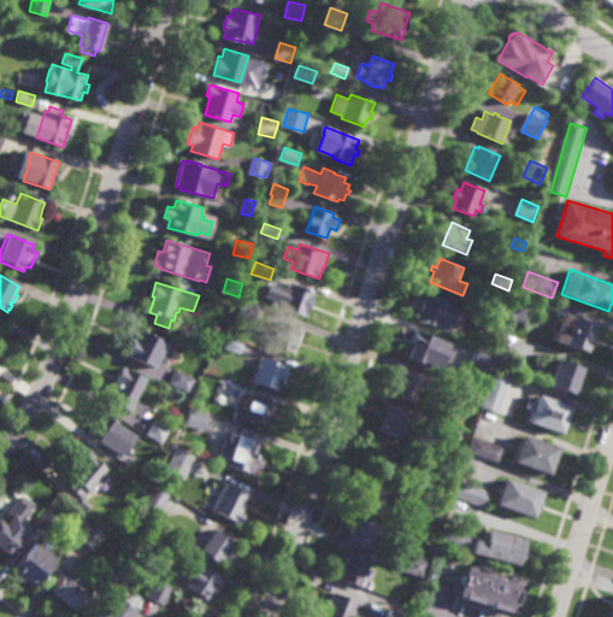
[(317,292),(308,316),(283,307),(284,306),(275,303),(281,286),(289,288),(292,283),(317,292)]
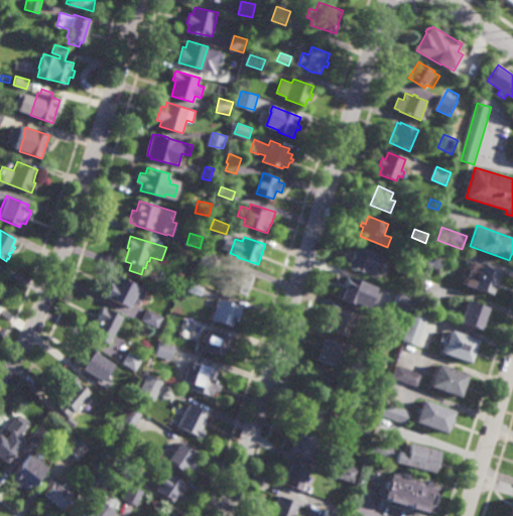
[(383,256),(375,277),(350,267),(353,260),(348,258),(351,249),(357,252),(359,246),(383,256)]
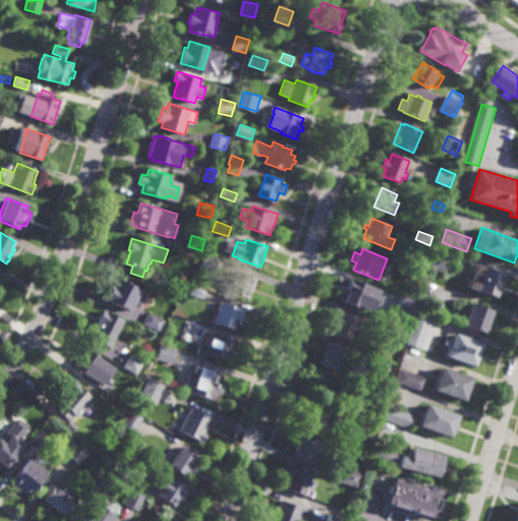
[(217,271),(203,267),(207,254),(221,258),(217,271)]
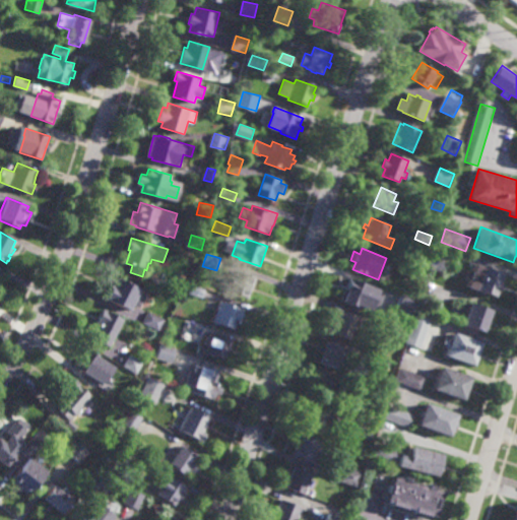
[(453,275),(430,267),(434,254),(458,261),(453,275)]
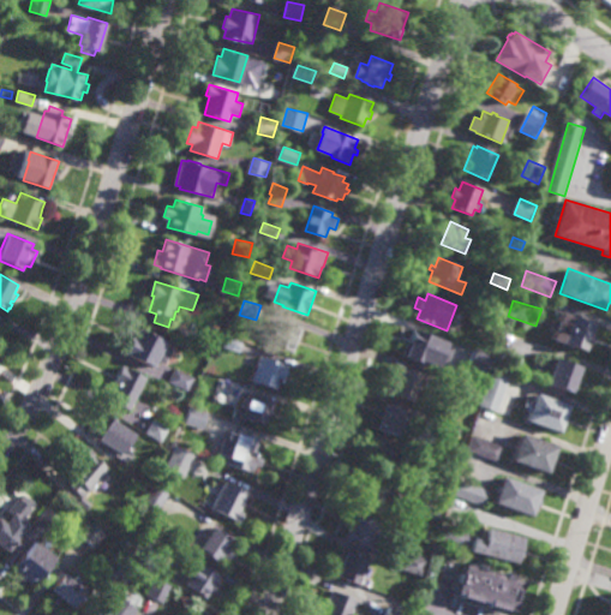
[(489,327),(472,321),(477,309),(492,316),(489,327)]
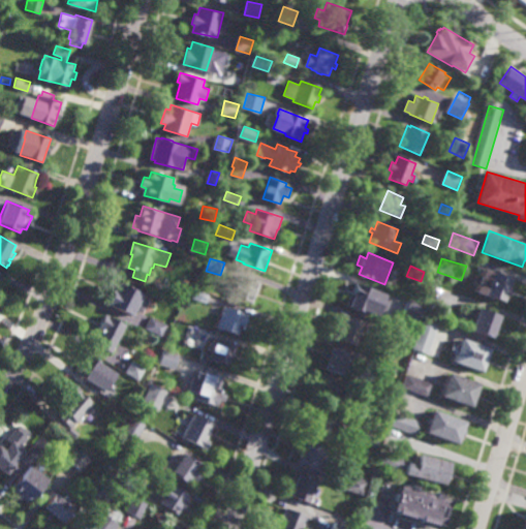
[(514,279),(511,287),(515,289),(513,297),(508,294),(505,303),(476,292),(480,285),(475,284),(480,275),(483,276),(485,269),(514,279)]
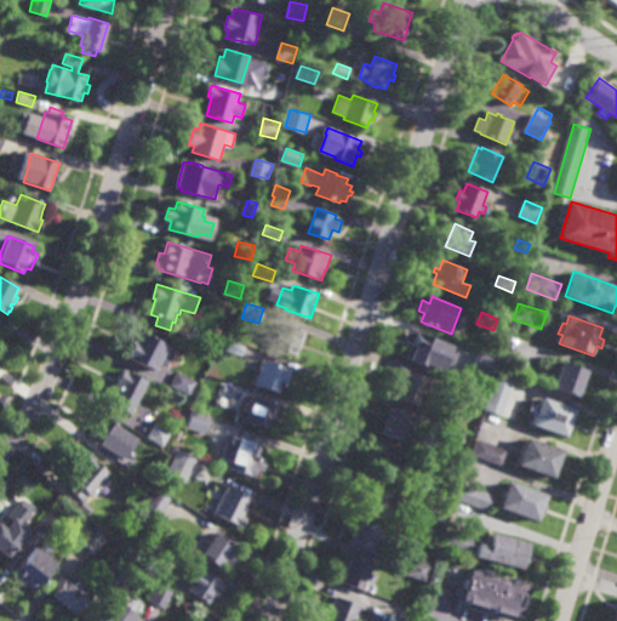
[(298,357),(272,347),(281,322),(307,331),(298,357)]
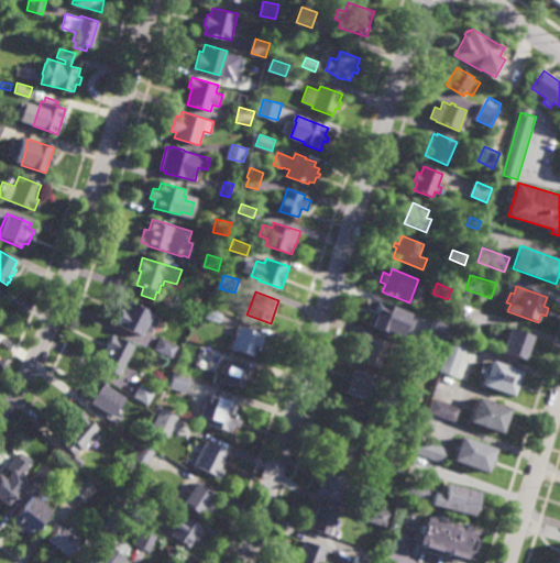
[(154,313),(142,337),(117,323),(121,316),(120,315),(123,309),(125,310),(130,301),(154,313)]
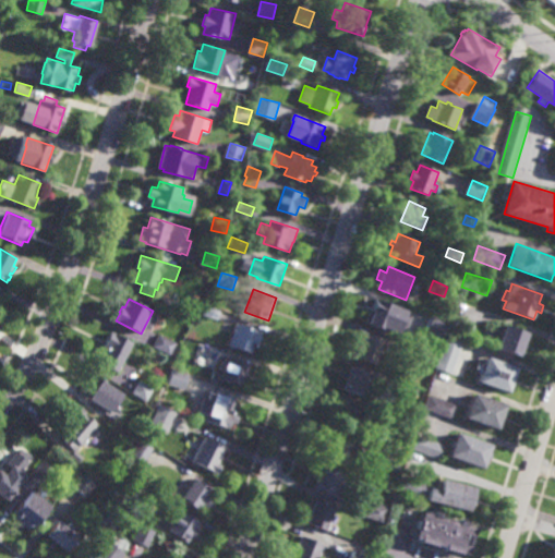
[(395,307),(388,325),(391,326),(390,329),(387,328),(386,330),(366,323),(371,313),(368,312),(370,307),(373,308),(375,303),(376,304),(378,301),(395,307)]
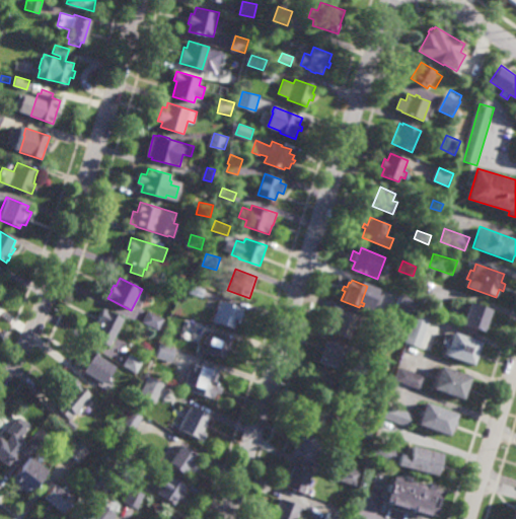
[(204,297),(191,293),(193,284),(206,289),(204,297)]
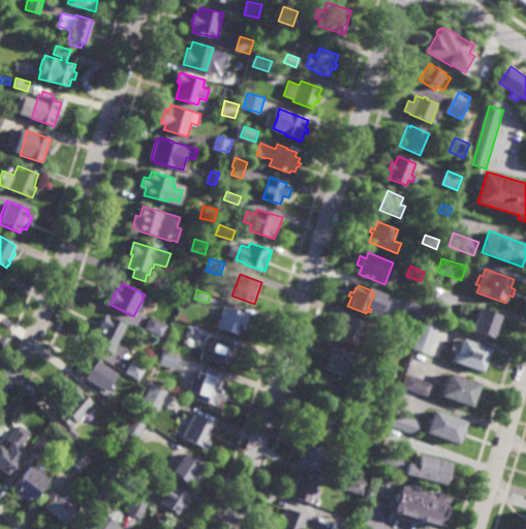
[(422,319),(425,305),(407,302),(404,316),(422,319)]
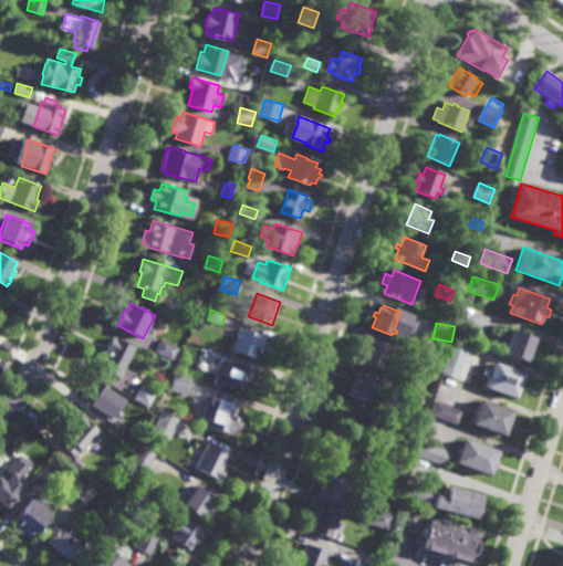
[(262,352),(259,350),(256,359),(232,350),(241,327),(268,336),(262,352)]
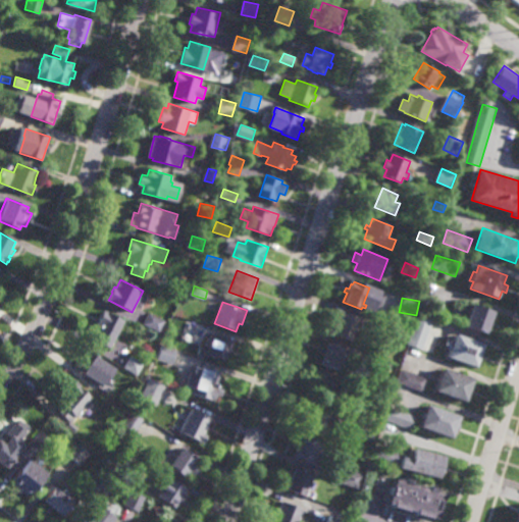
[(487,334),(482,332),(481,334),(478,333),(479,331),(466,327),(474,304),(496,312),(487,334)]
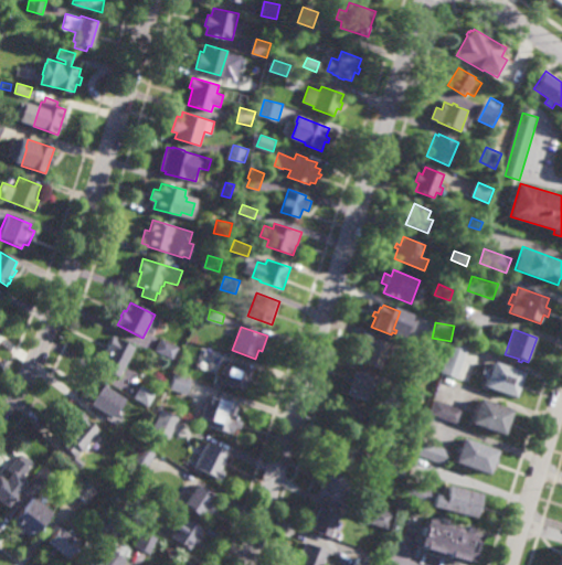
[(120,377),(101,368),(108,352),(106,351),(114,337),(136,348),(120,377)]
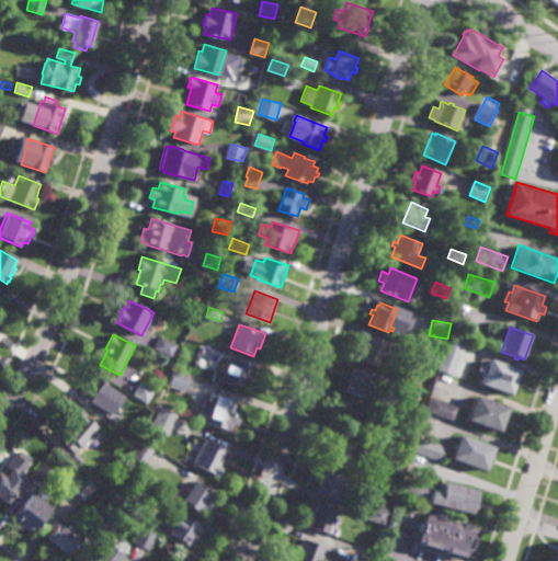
[(378,368),(359,359),(354,357),(360,343),(364,345),(367,334),(388,343),(378,368)]
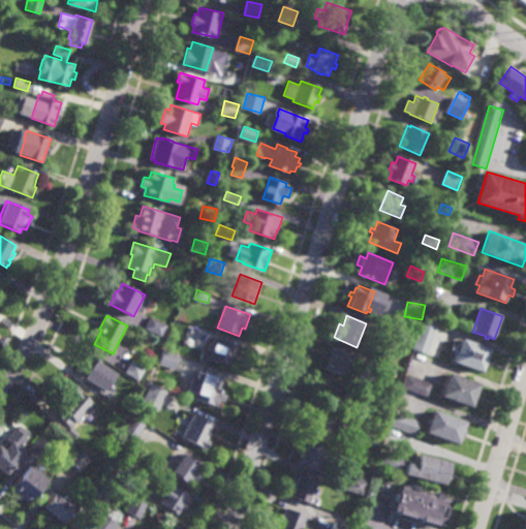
[(163,336),(147,328),(152,317),(168,325),(163,336)]
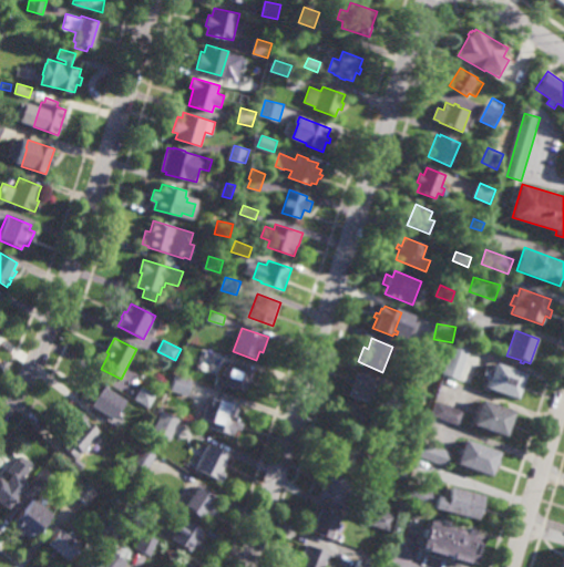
[(204,357),(190,352),(192,342),(207,348),(204,357)]
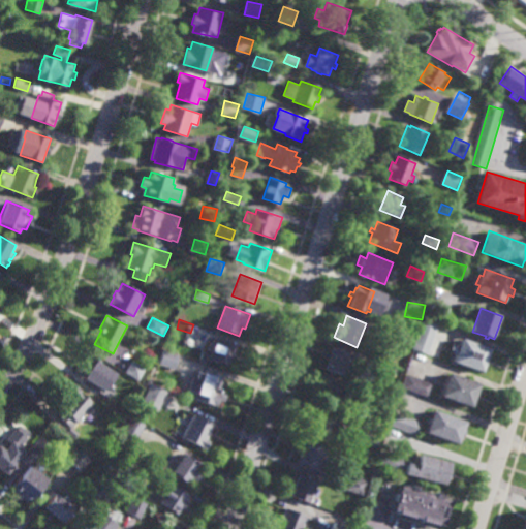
[(428,354),(413,347),(423,321),(438,327),(428,354)]
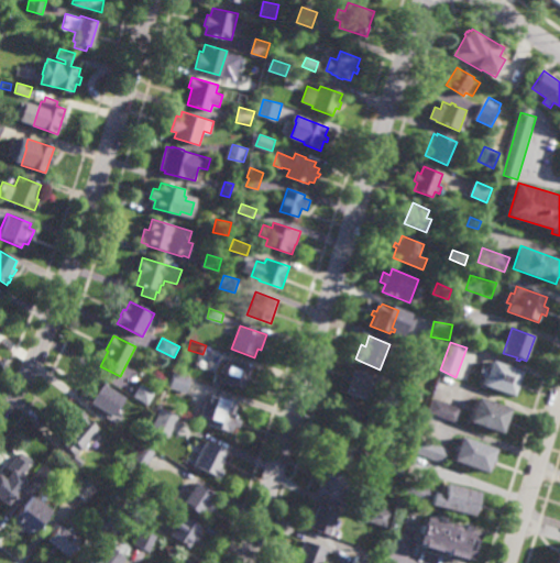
[(254,367),(251,375),(253,375),(250,383),(249,383),(246,390),(223,383),(226,375),(221,373),(224,365),(229,366),(231,360),(254,367)]
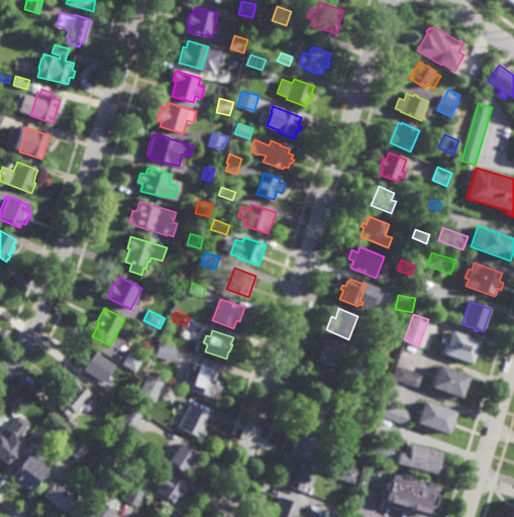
[(478,355),(476,354),(473,365),(444,354),(452,331),(481,341),(478,349),(480,349),(478,355)]
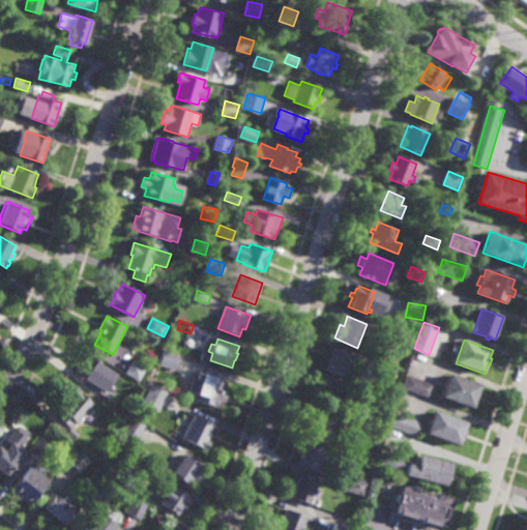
[(359,358),(353,375),(346,372),(344,377),(327,371),(331,358),(329,357),(331,352),(333,353),(335,349),(359,358)]
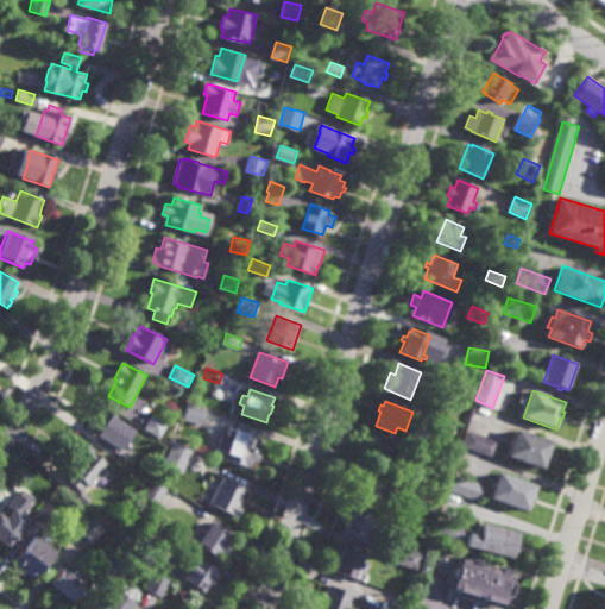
[(203,425),(186,419),(190,403),(208,408),(203,425)]
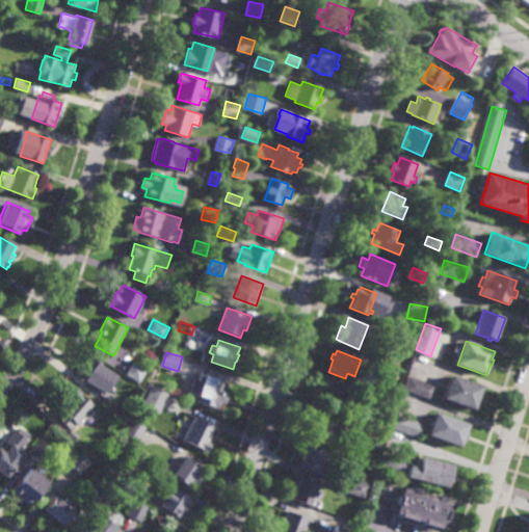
[(100,366),(117,377),(106,395),(95,387),(94,388),(91,387),(93,386),(78,376),(82,369),(79,367),(83,362),(87,364),(91,356),(102,363),(100,366)]
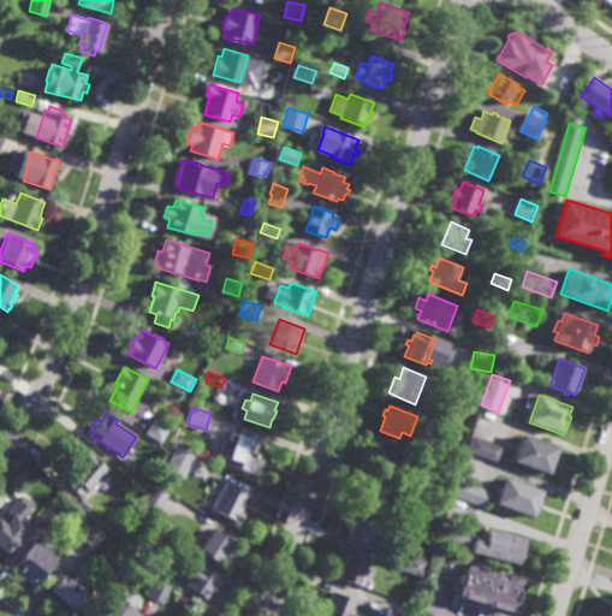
[(162,443),(148,433),(156,420),(171,430),(162,443)]
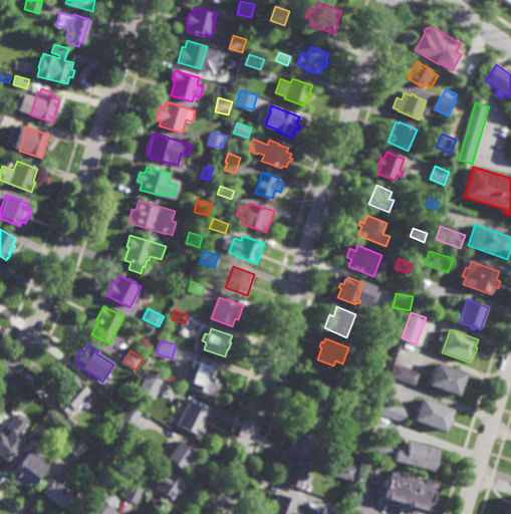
[(384,366),(369,361),(373,351),(387,356),(384,366)]
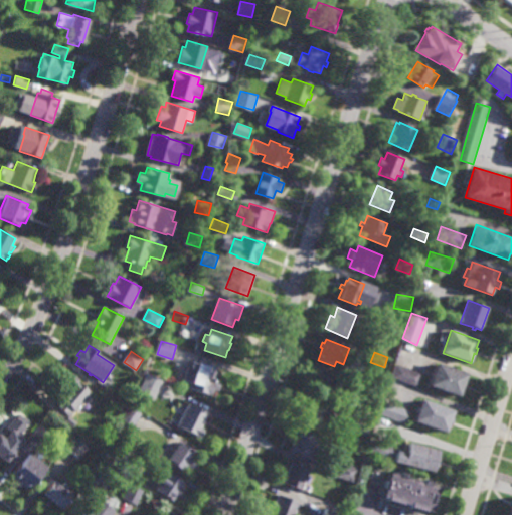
[(215,380),(217,381),(216,383),(222,385),(220,391),(214,389),(212,396),(191,389),(192,386),(184,384),(189,367),(194,369),(196,360),(219,367),(215,380)]
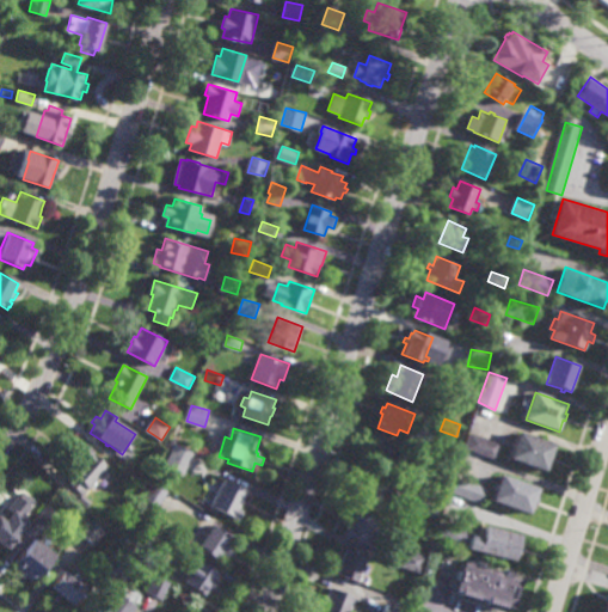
[(547,472),(510,459),(520,433),(556,446),(547,472)]
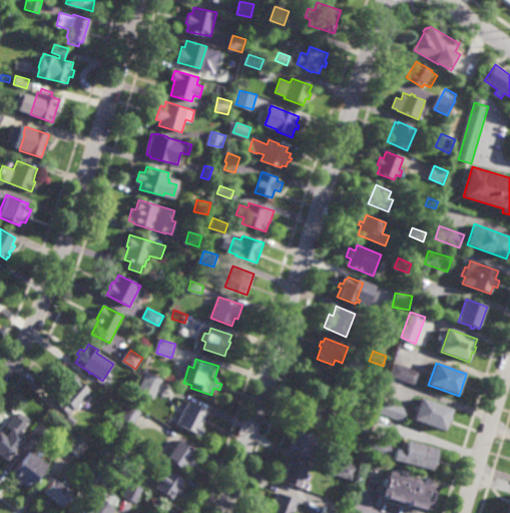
[(417,385),(393,377),(397,364),(421,372),(417,385)]
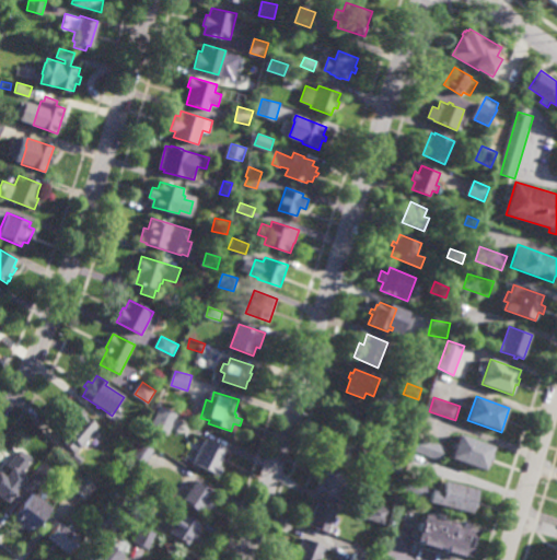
[(357,433),(337,426),(346,401),(367,409),(357,433)]
